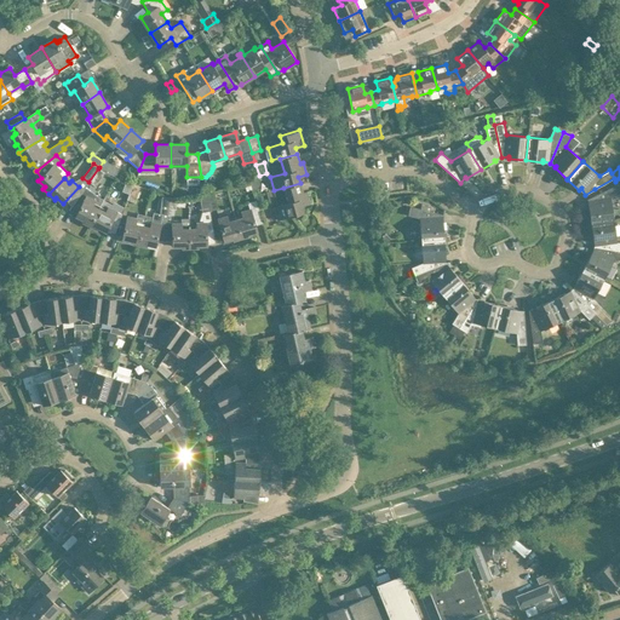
[(589,207),(591,223),(614,219),(610,197),(619,193),(619,189),(619,188),(619,187),(619,178),(615,182),(618,184),(587,200),(591,206),(589,207)]
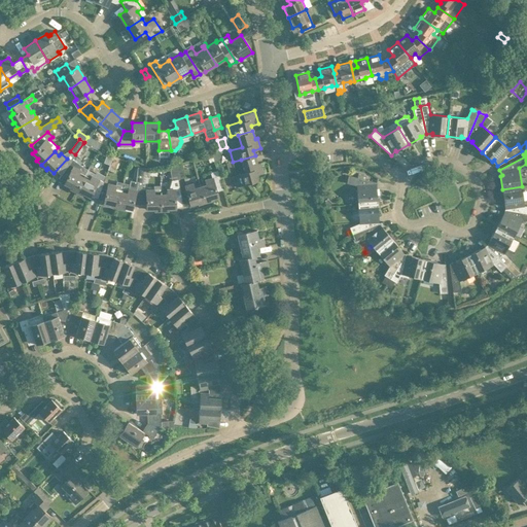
[(107,153),(104,162),(109,165),(108,169),(113,155),(107,153)]
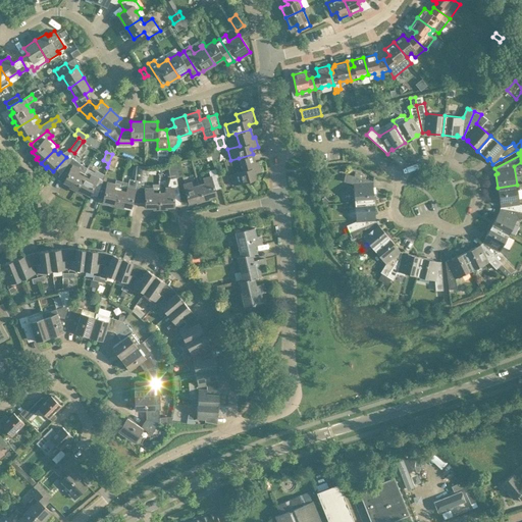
[(112,154),(107,167),(113,169),(118,157),(112,154)]
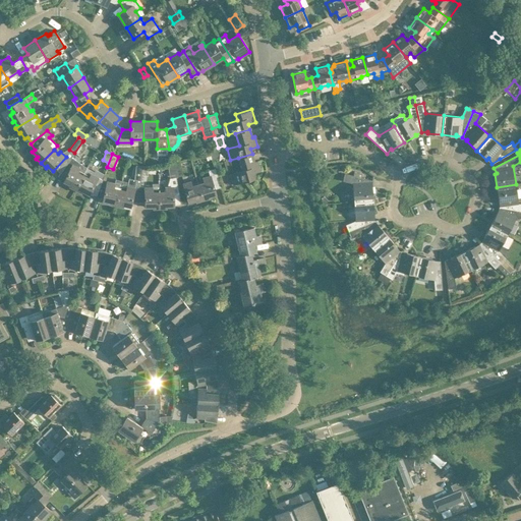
[(242,172),(230,175),(233,185),(254,179),(253,173),(261,171),(257,161),(254,162),(252,154),(238,158),(242,172)]
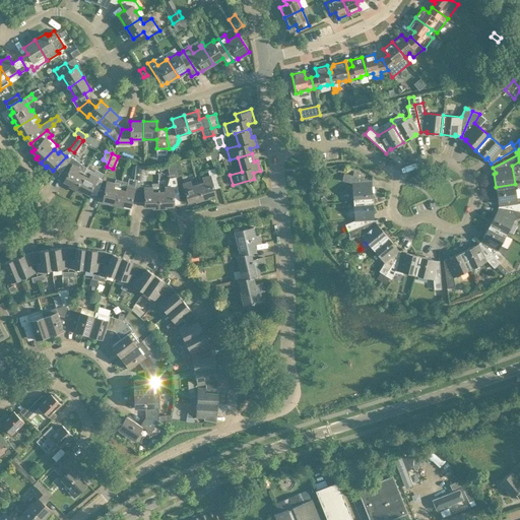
[(219,163),(221,171),(232,169),(230,160),(219,163)]
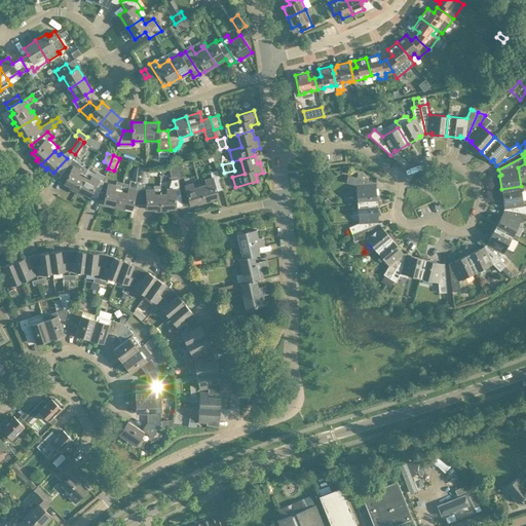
[(182,163),(176,164),(178,179),(184,178),(182,163)]
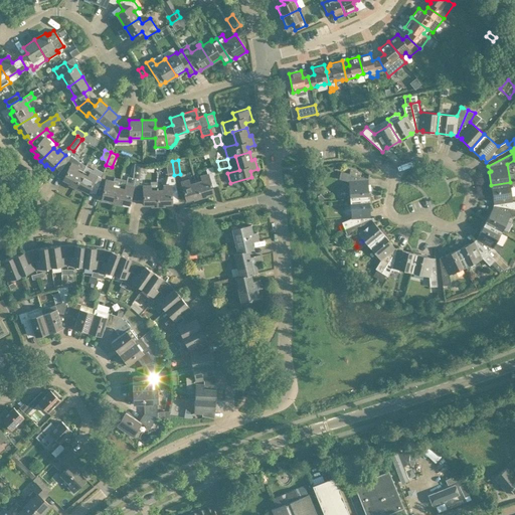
[(165,162),(168,176),(174,175),(172,161),(165,162)]
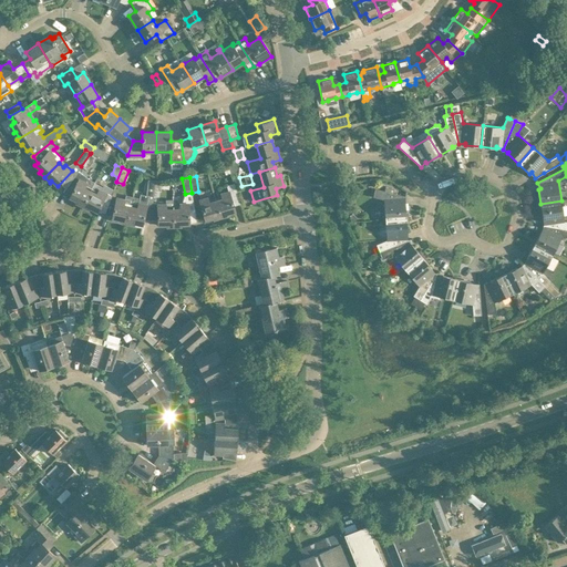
[(79,178),(74,187),(70,197),(76,202),(75,203),(82,206),(94,183),(86,178),(84,182),(79,178)]
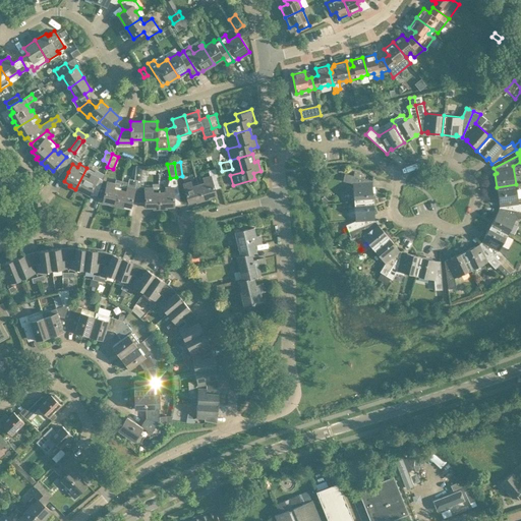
[(132,179),(132,186),(135,186),(140,187),(141,175),(142,166),(136,165),(134,179),(132,178),(132,179)]
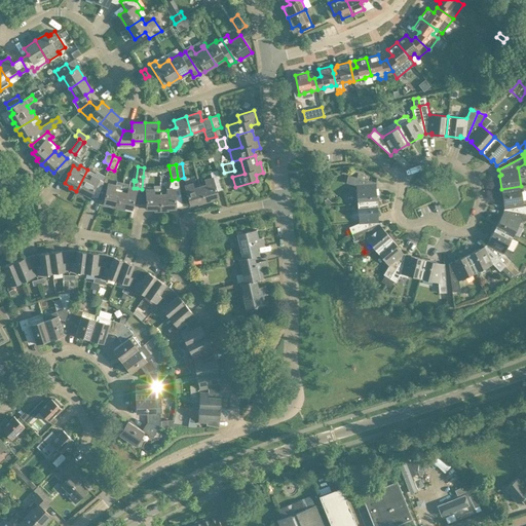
[(87,170),(76,191),(82,194),(83,193),(89,196),(96,186),(101,189),(104,182),(92,176),(95,173),(87,170)]
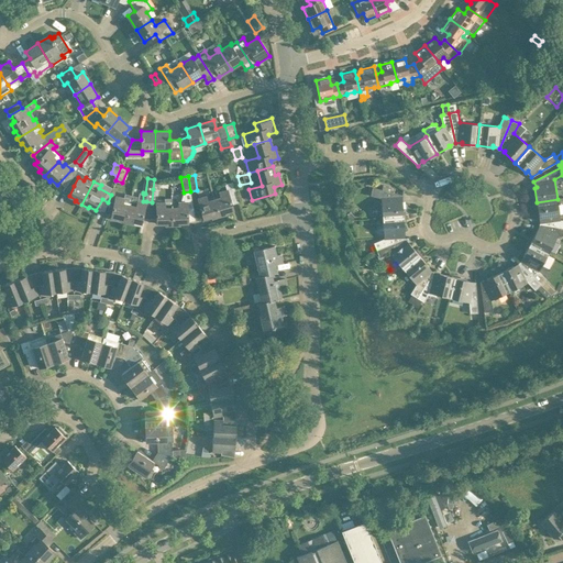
[(220,197),(213,198),(219,216),(225,214),(225,212),(233,210),(232,205),(239,202),(232,183),(225,185),(227,190),(219,192),(220,197)]
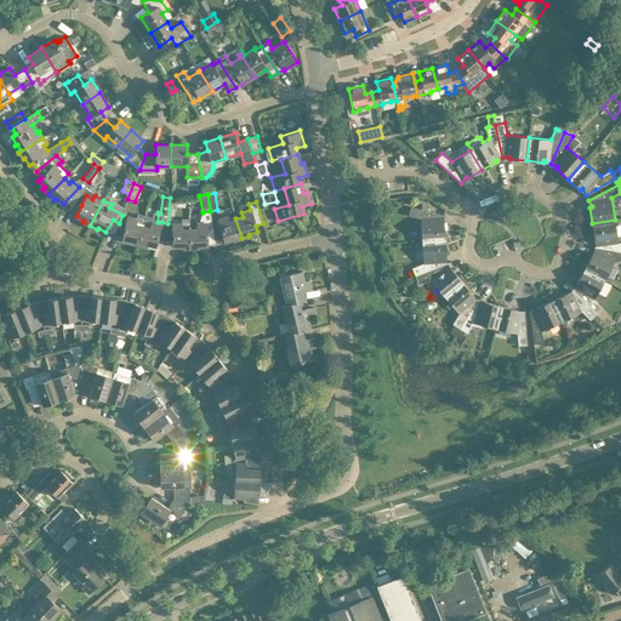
[(420,218),(422,241),(445,240),(444,223),(442,223),(444,215),(432,212),(411,206),(409,216),(420,218)]
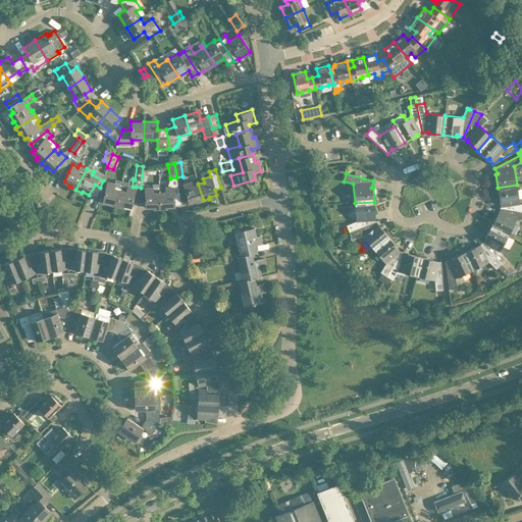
[(123,206),(131,207),(136,187),(133,187),(133,179),(128,178),(126,187),(121,186),(116,206),(123,207),(123,206)]
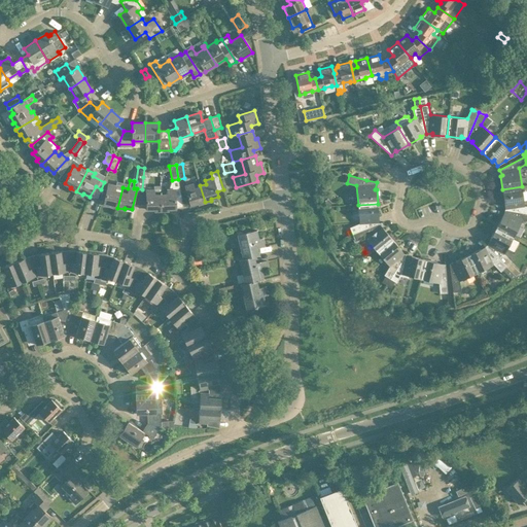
[(185,185),(187,195),(190,205),(198,203),(199,204),(205,202),(200,185),(194,187),(192,183),(185,185)]
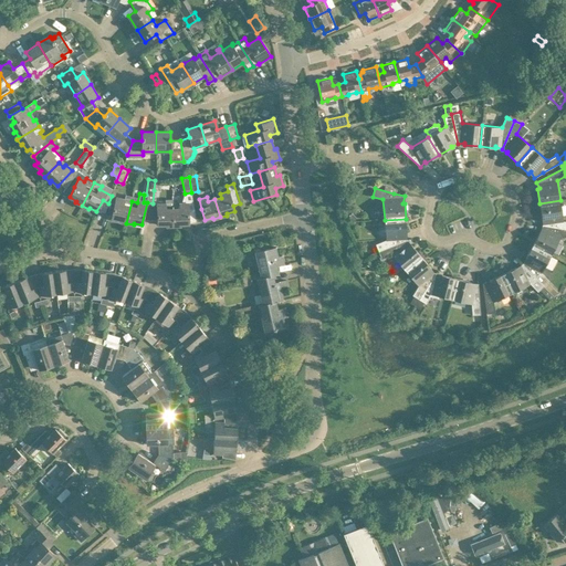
[(126,223),(132,201),(116,198),(112,218),(119,220),(119,221),(126,223)]
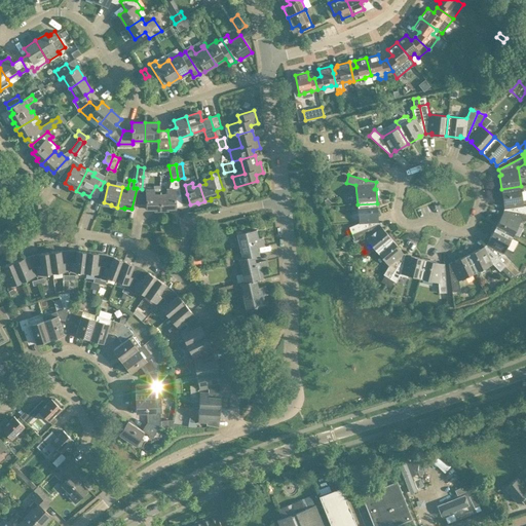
[(521,186),(501,189),(503,203),(504,203),(503,210),(525,213),(525,205),(523,205),(521,186)]
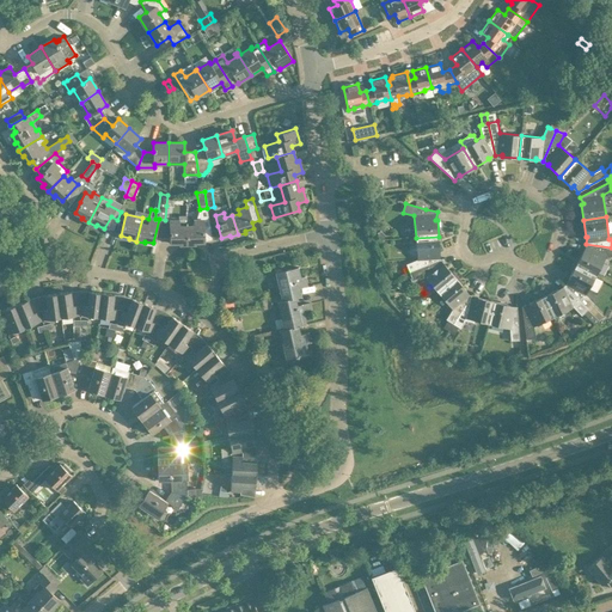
[(170,221),(170,231),(171,243),(179,243),(179,245),(188,245),(187,222),(179,224),(179,220),(170,221)]
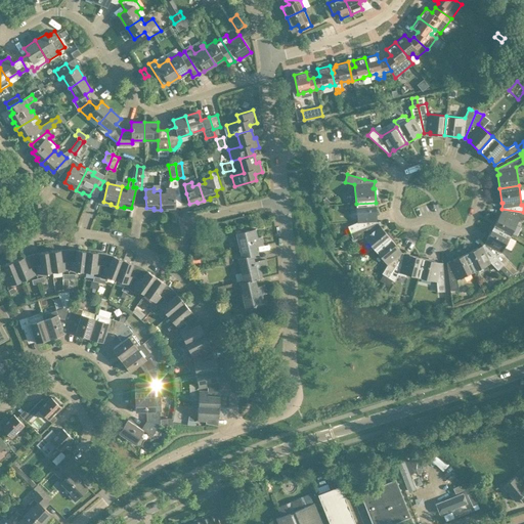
[(166,190),(160,190),(161,210),(167,210),(167,208),(175,207),(174,188),(166,188),(166,190)]
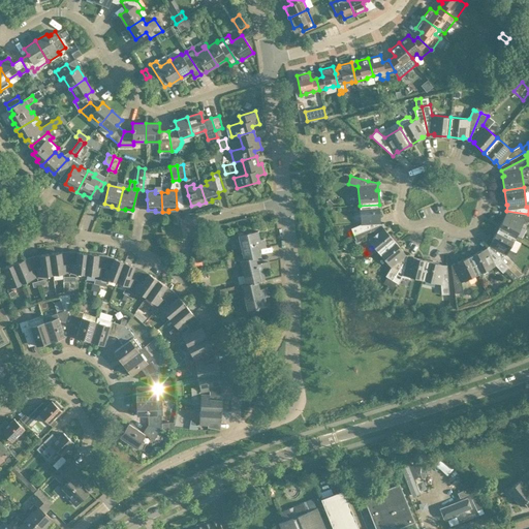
[(349,237),(353,236),(380,224),(378,218),(380,218),(379,205),(360,206),(361,224),(351,228),(352,230),(348,232),(349,237)]
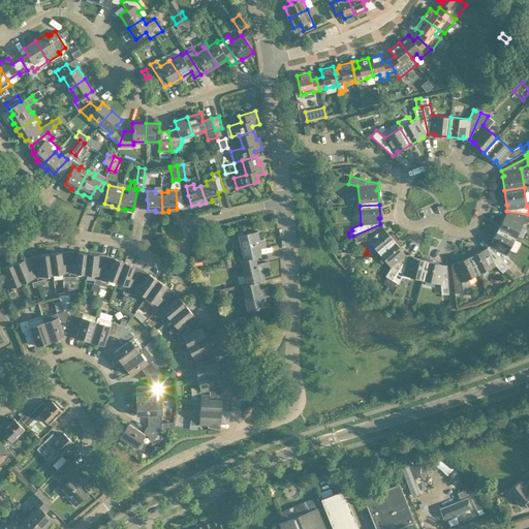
[(504,216),(497,228),(515,238),(524,221),(528,221),(528,214),(506,211),(505,217),(504,216)]
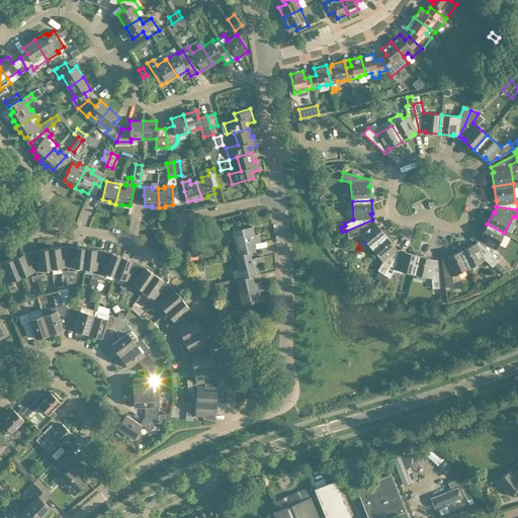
[(372,220),(346,231),(342,232),(341,232),(342,236),(344,237),(347,236),(348,238),(349,238),(350,239),(351,239),(352,239),(355,236),(355,235),(358,233),(370,247),(385,235),(376,225),(375,226),(372,220)]
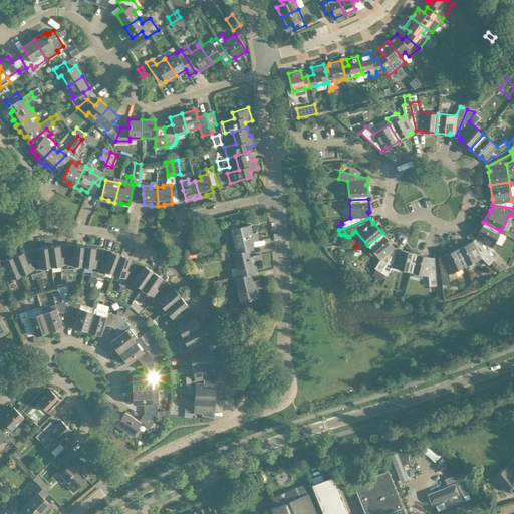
[(478,235),(474,240),(494,260),(503,269),(506,266),(497,256),(499,255),(492,247),(500,231),(483,222),(477,235),(478,235)]
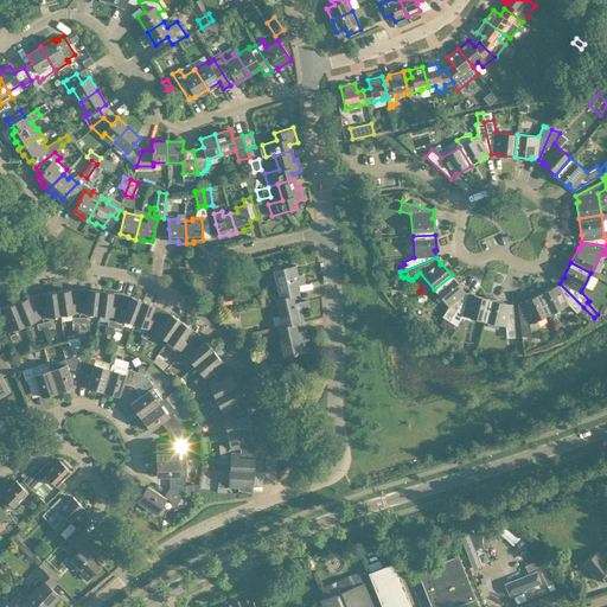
[(273,270),(275,282),(280,298),(293,295),(299,294),(296,286),(305,283),(302,274),(298,275),(296,264),(273,270)]
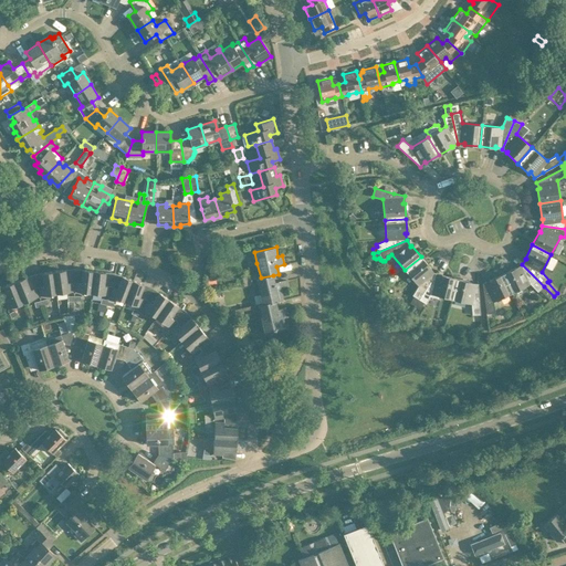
[(421,257),(405,270),(418,285),(412,295),(413,296),(409,303),(415,306),(419,300),(436,273),(430,271),(431,269),(421,257)]
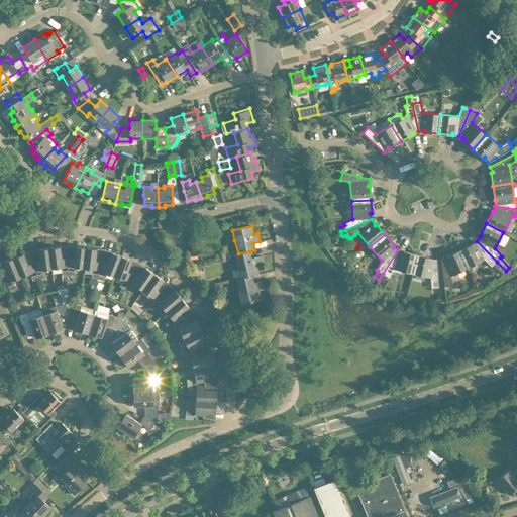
[(472,244),(459,250),(468,268),(484,260),(491,267),(493,265),(502,274),(506,271),(497,262),(477,241),(473,245),(472,244)]
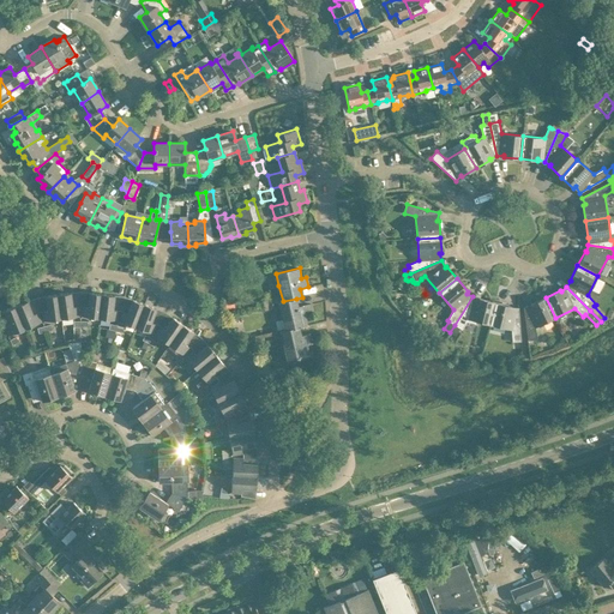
[(71,293),(58,294),(61,319),(79,317),(77,307),(72,307),(71,293)]
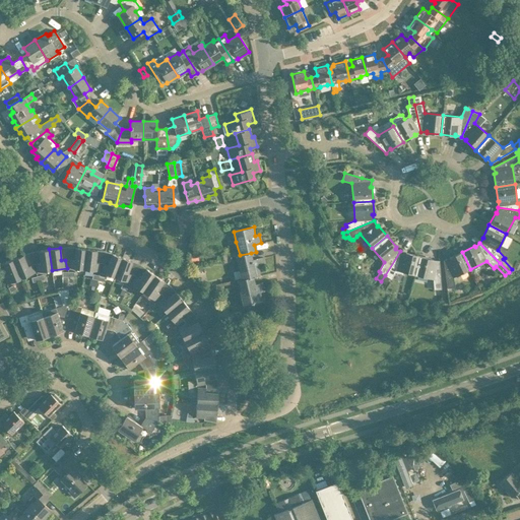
[(76,248),(74,258),(74,260),(70,259),(69,267),(84,269),(86,249),(76,248)]
